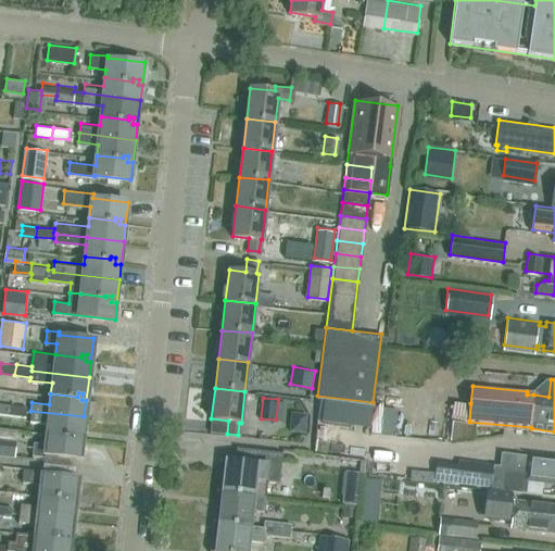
[(323,421),(348,423),(351,401),(325,398),(323,421)]
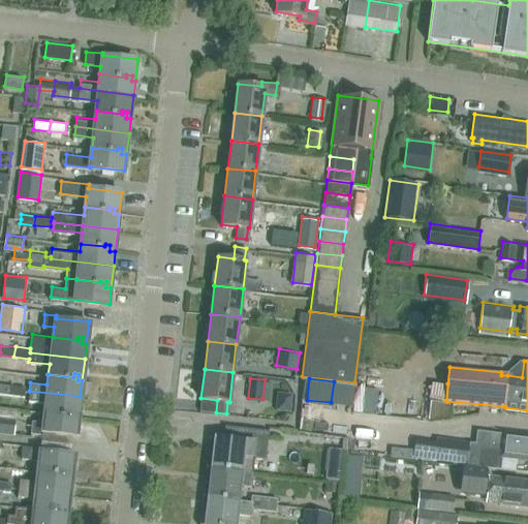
[(0,393),(8,394),(9,386),(0,383),(0,393)]
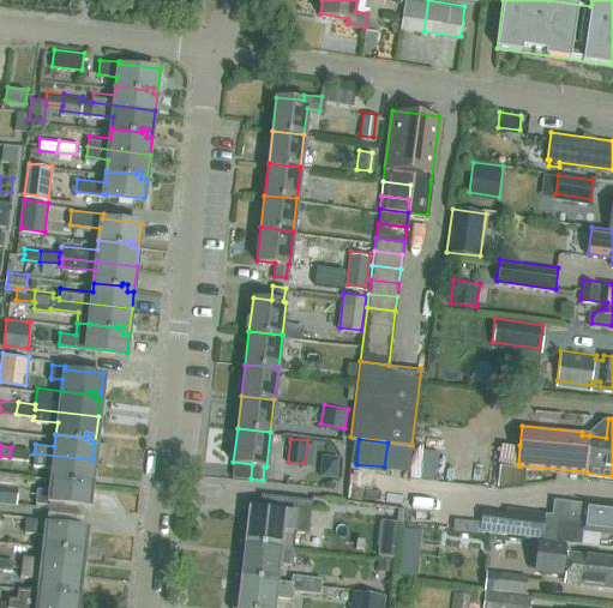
[(30,450),(11,447),(10,457),(29,459),(30,450)]
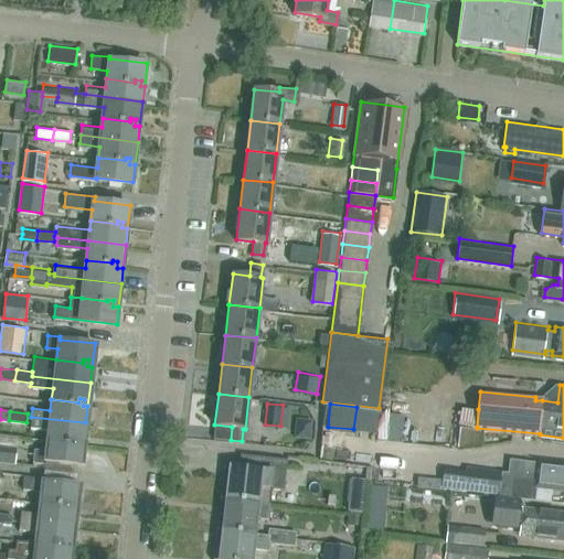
[(80,439),(78,444),(83,444),(85,422),(31,417),(30,426),(48,428),(46,438),(74,442),(74,438),(80,439)]
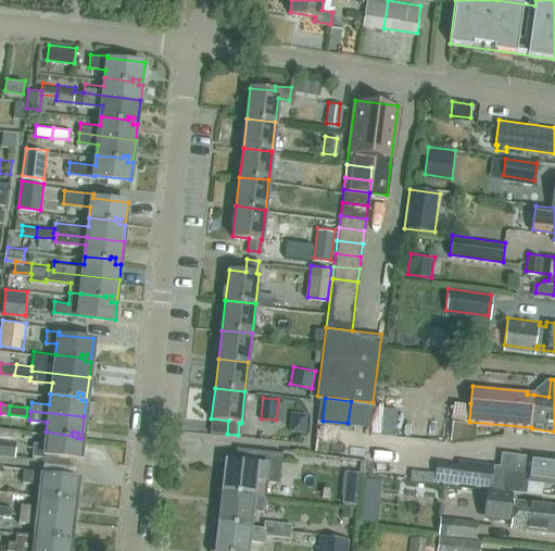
[(456,436),(475,436),(475,422),(455,423),(456,436)]
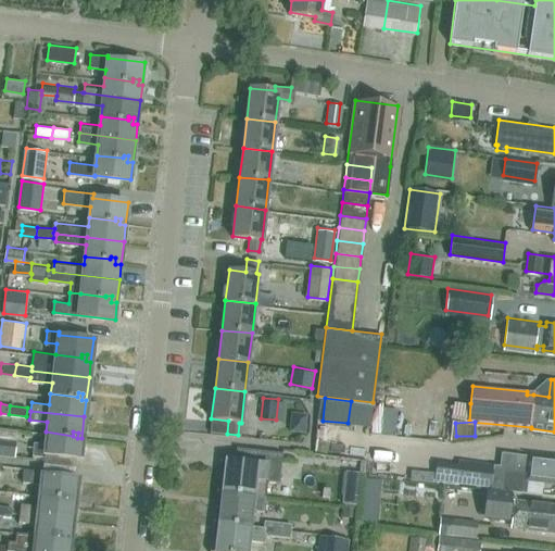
[(82,438),(77,438),(78,433),(73,431),(73,436),(46,431),(45,441),(33,440),(32,453),(43,454),(43,451),(79,455),(82,438)]
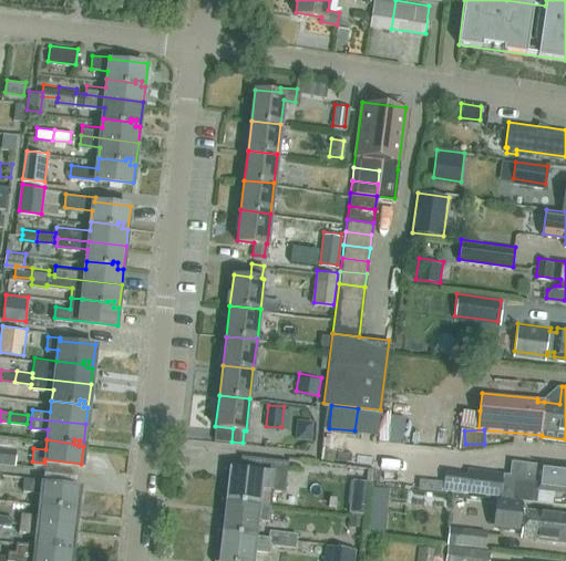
[(18,447),(0,445),(0,461),(16,464),(18,447)]
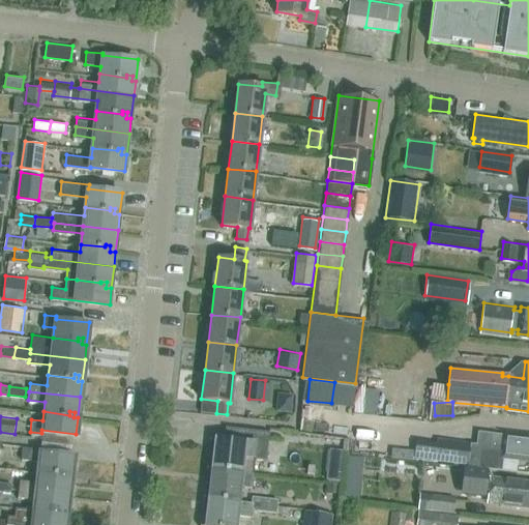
[(229,440),(211,438),(208,467),(254,472),(257,443),(268,444),(269,431),(231,427),(229,440)]
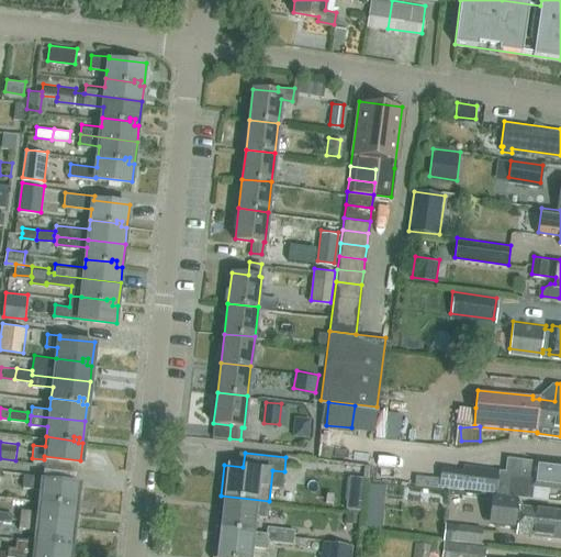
[(530,494),(533,483),(560,487),(560,461),(535,458),(507,455),(505,471),(498,470),(496,489),(496,491),(531,496),(531,494),(530,494)]
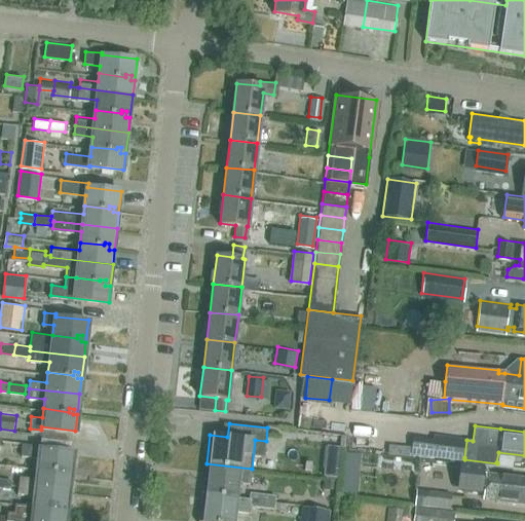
[(434,433),(433,444),(412,442),(411,451),(464,457),(466,440),(466,437),(434,433)]
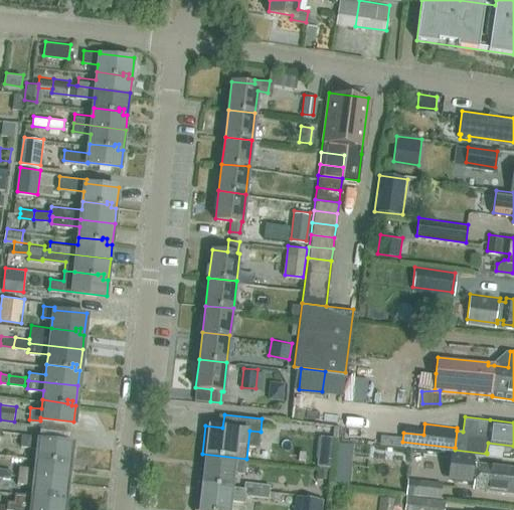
[(36,457),(59,460),(60,456),(65,457),(64,464),(68,464),(71,443),(41,439),(41,436),(22,434),(21,444),(38,446),(36,457)]
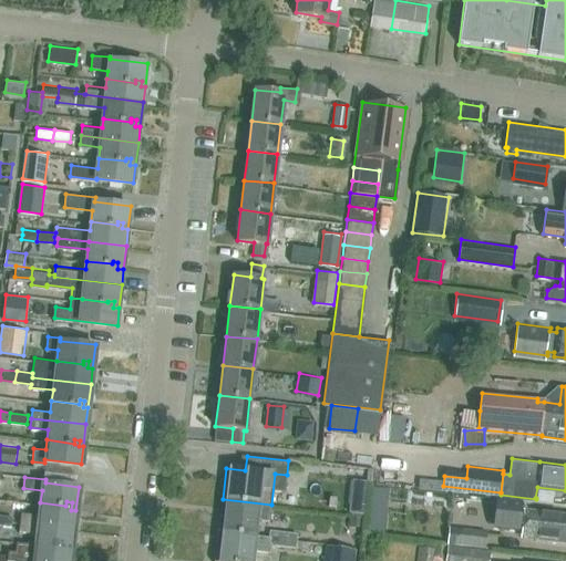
[(419,487),(442,488),(442,479),(420,477),(419,487)]
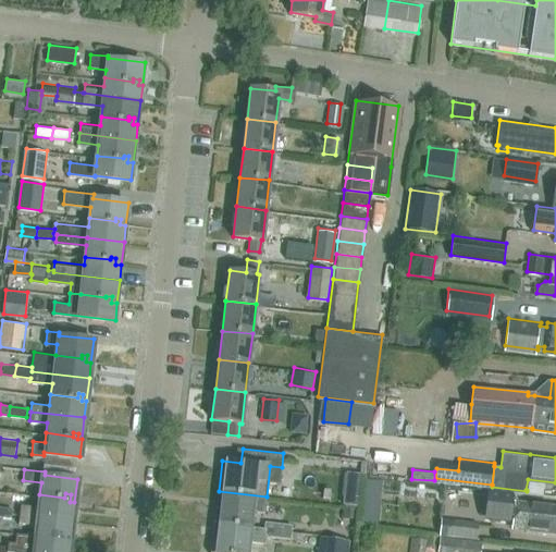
[(369,476),(367,520),(382,520),(384,477),(369,476)]
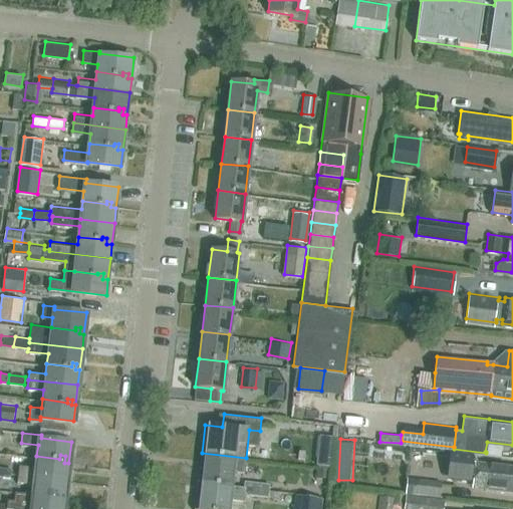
[(474,453),(456,451),(451,451),(450,458),(447,478),(471,480),(472,476),(475,477),(474,480),(474,486),(485,488),(512,490),(512,465),(477,461),(478,458),(474,457),(474,453)]
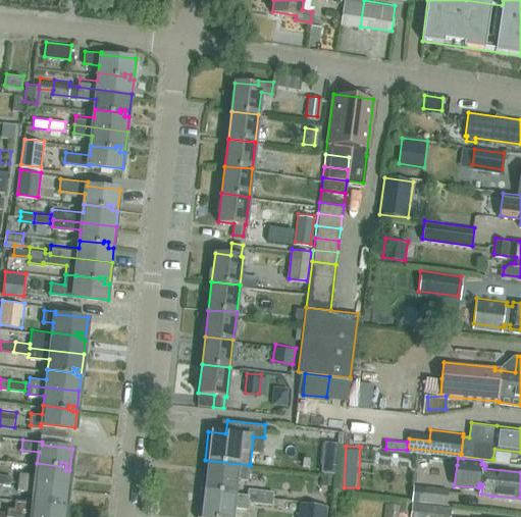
[(237,493),(238,477),(249,479),(250,465),(205,460),(202,488),(237,493)]
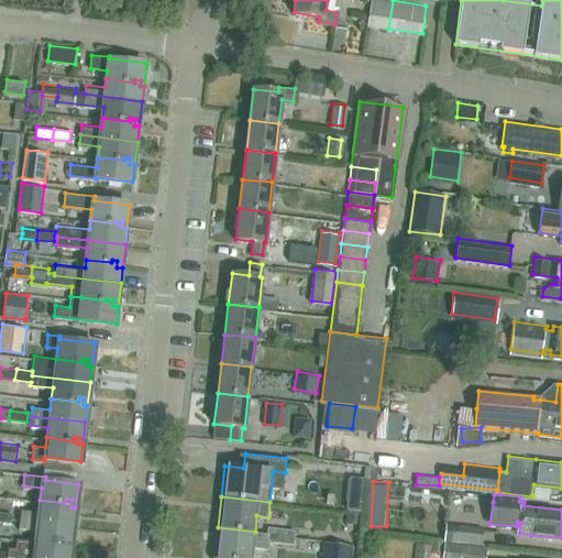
[(362,511),(363,499),(350,496),(349,510),(362,511)]
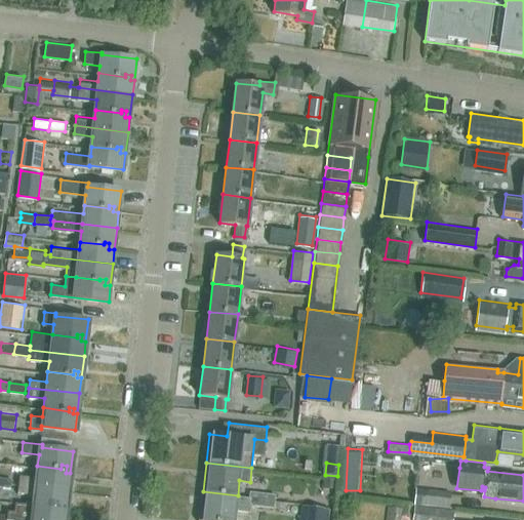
[(62,465),(61,469),(37,466),(36,476),(19,475),(18,483),(68,488),(70,473),(66,473),(67,466),(62,465)]
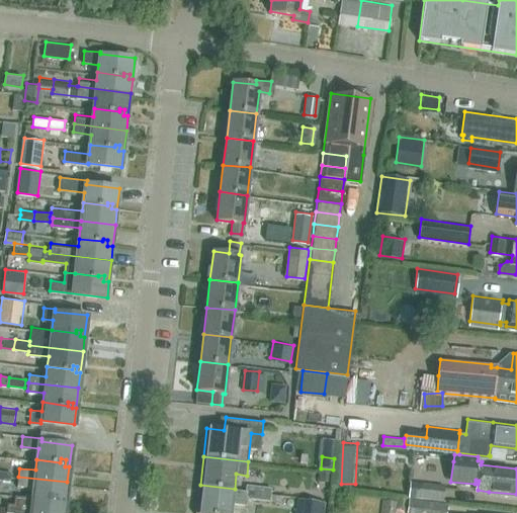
[(0,469),(0,479),(11,481),(12,472),(0,469)]
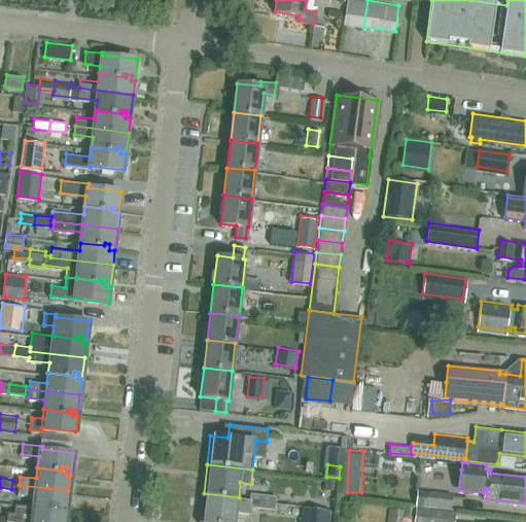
[(68,490),(19,485),(18,493),(34,495),(33,505),(58,507),(58,505),(63,505),(62,511),(66,511),(68,490)]
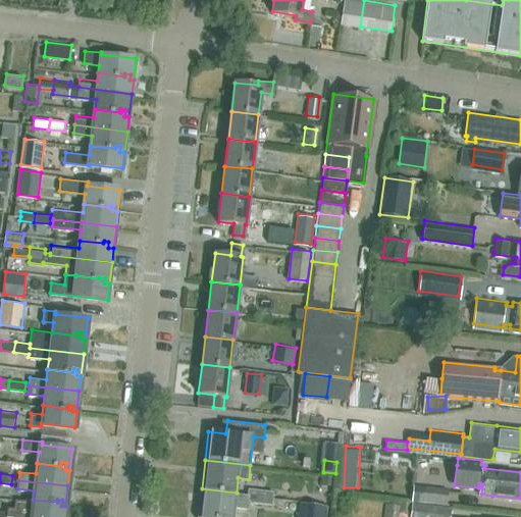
[(449,487),(414,483),(412,500),(448,503),(449,487)]
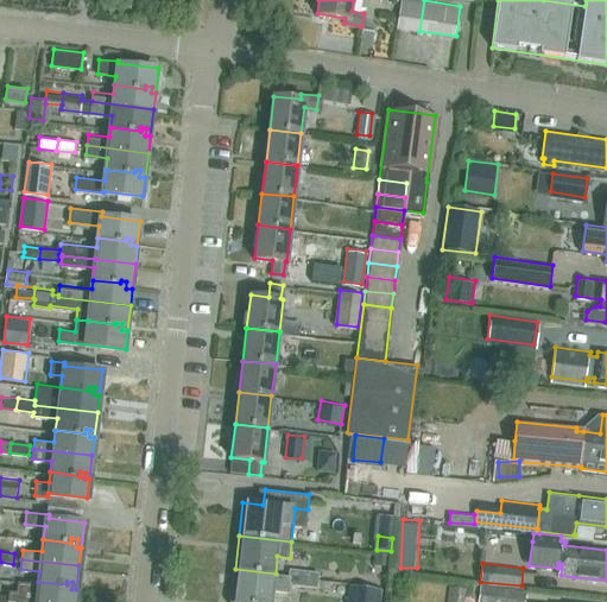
[(271,601),(273,590),(291,591),(292,583),(303,584),(305,570),(290,568),(290,575),(276,574),(235,569),(231,601),(271,601)]
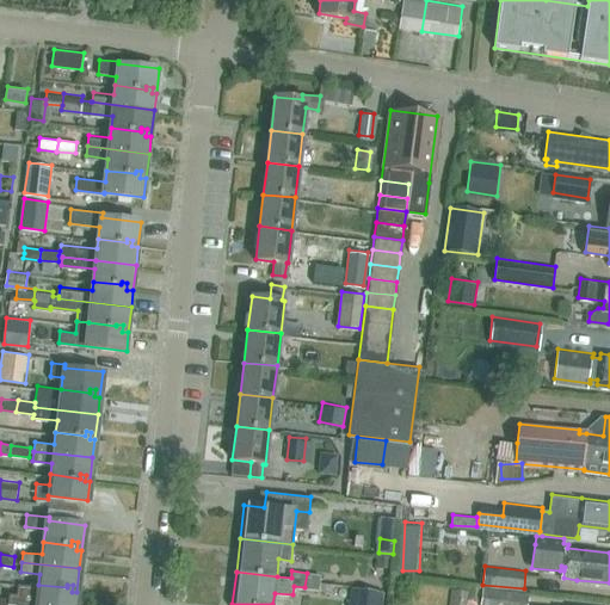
[(307,573),(305,587),(306,587),(320,590),(321,574),(307,573)]
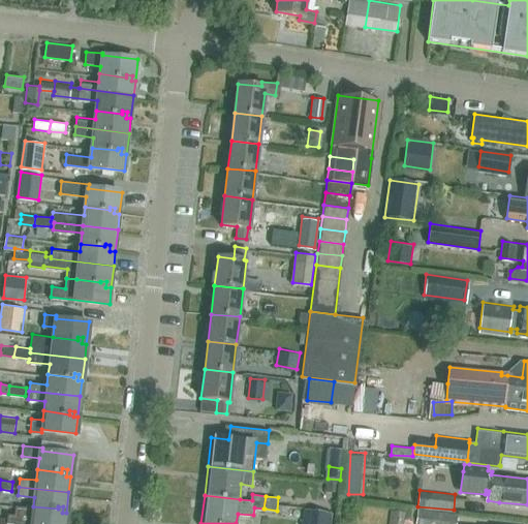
[(14,523),(24,523),(64,523),(66,513),(62,513),(63,506),(58,506),(58,509),(33,506),(16,504),(14,514),(7,514),(6,523),(14,523)]
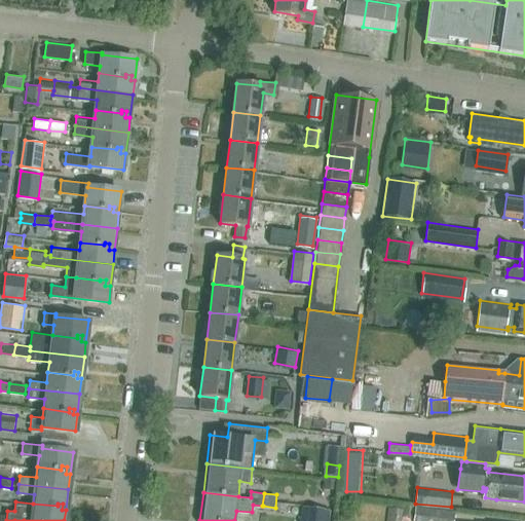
[(303,505),(300,520),(329,520),(331,509),(303,505)]
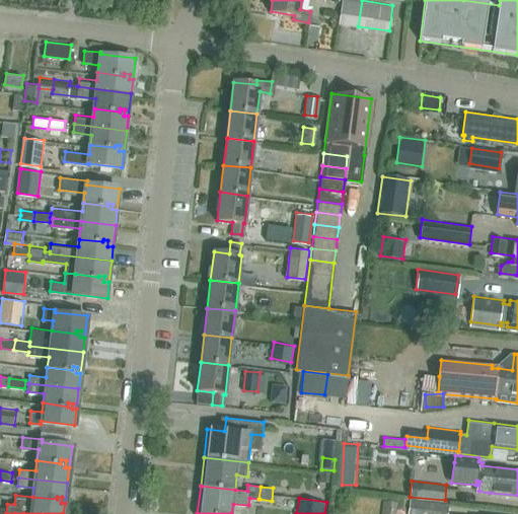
[(447,513),(449,503),(410,498),(408,512),(421,513),(447,513)]
